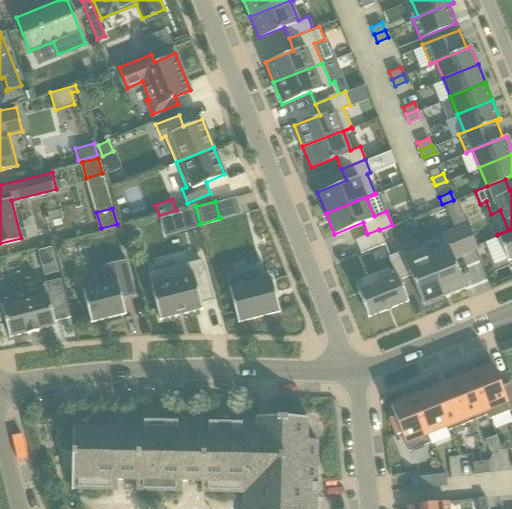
[(467,223),(454,228),(464,252),(477,247),(467,223)]
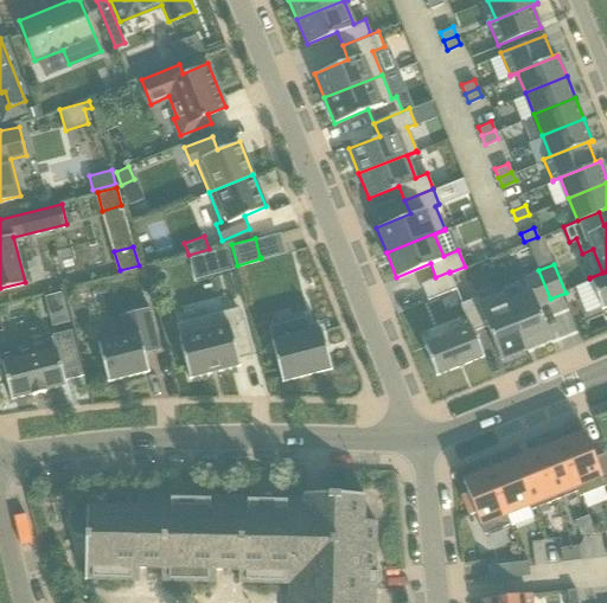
[(503,290),(502,290),(525,348),(550,339),(536,305),(550,299),(538,270),(523,277),(529,292),(508,301),(503,290)]
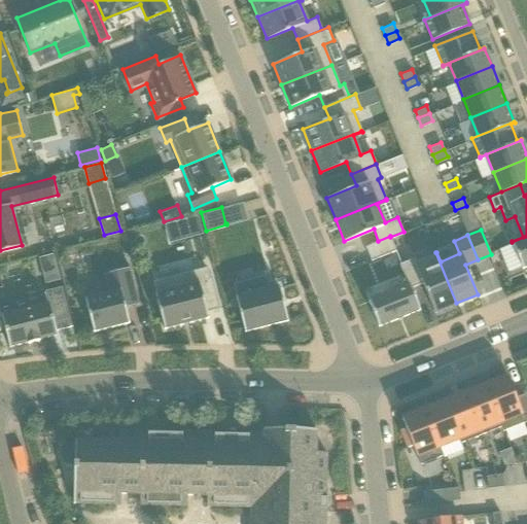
[(378,241),(365,246),(371,259),(395,250),(390,237),(390,236),(378,241)]
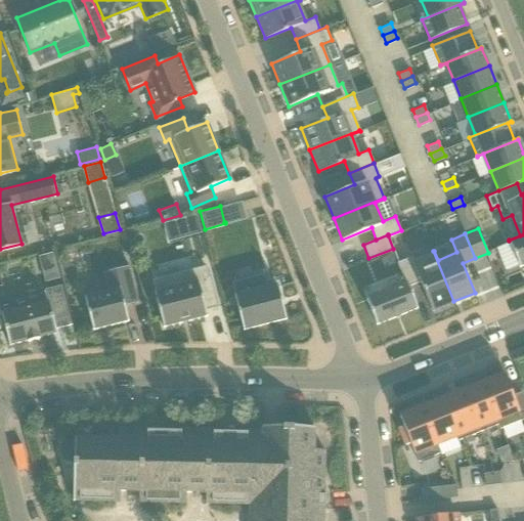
[(523,234),(509,241),(519,266),(523,263),(523,234)]
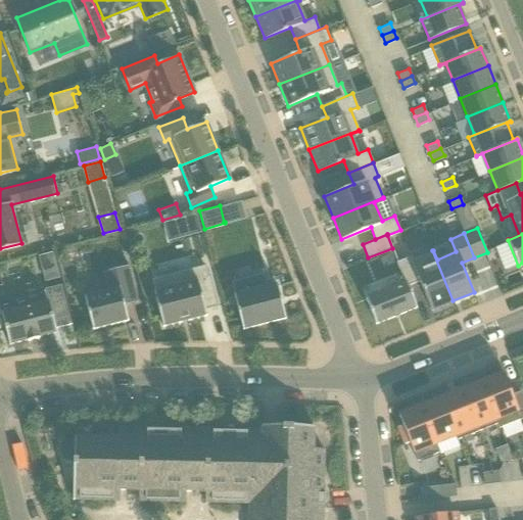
[(411,254),(397,261),(406,281),(408,285),(419,280),(431,310),(453,300),(432,250),(413,258),(411,254)]
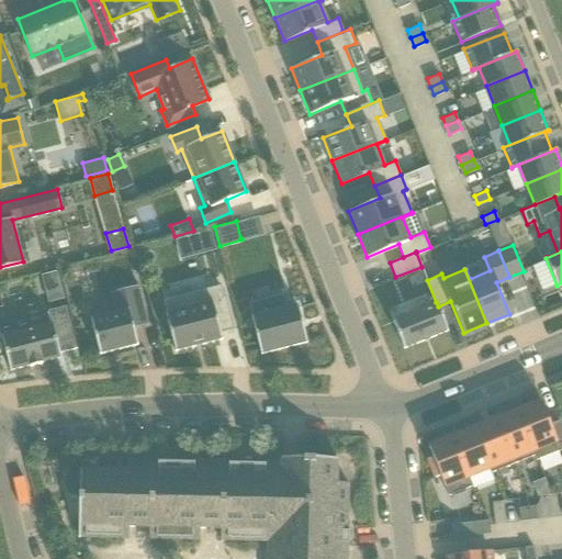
[(90,317),(99,353),(137,343),(133,326),(148,322),(138,283),(123,288),(127,308),(90,317)]
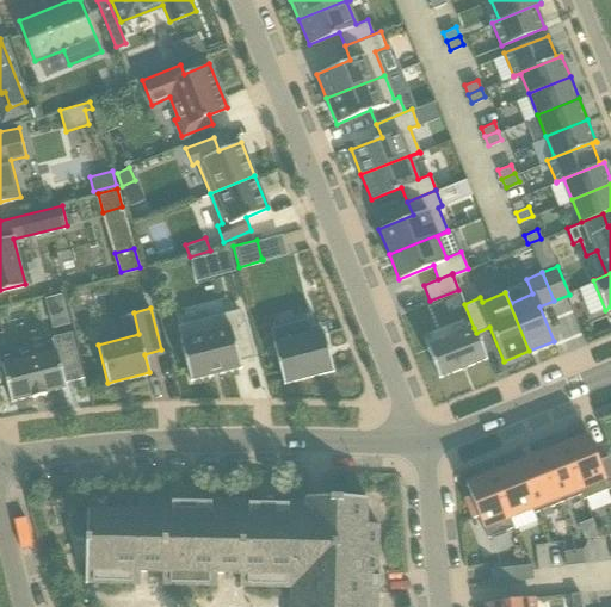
[(178,324),(181,338),(179,339),(190,379),(241,366),(239,359),(254,355),(245,321),(242,322),(240,309),(178,324)]
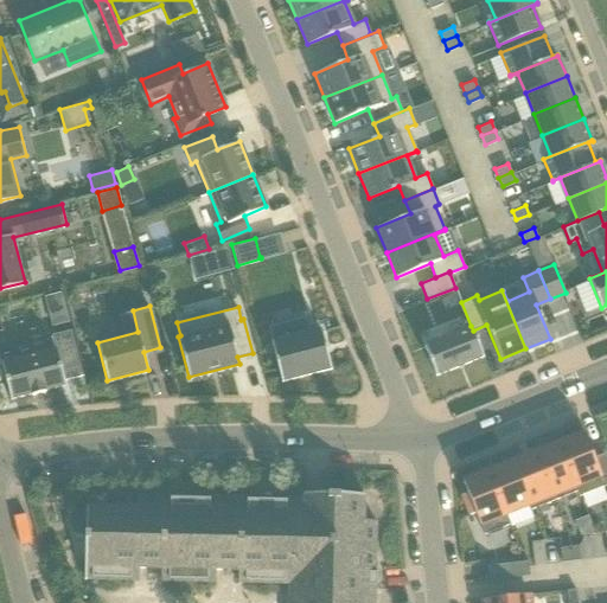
[(327,353),(325,341),(324,341),(320,327),(319,327),(319,328),(310,331),(305,315),(304,315),(305,320),(273,328),(275,339),(273,340),(273,339),(272,340),(272,342),(275,354),(282,382),(283,380),(330,369),(331,369),(327,353)]
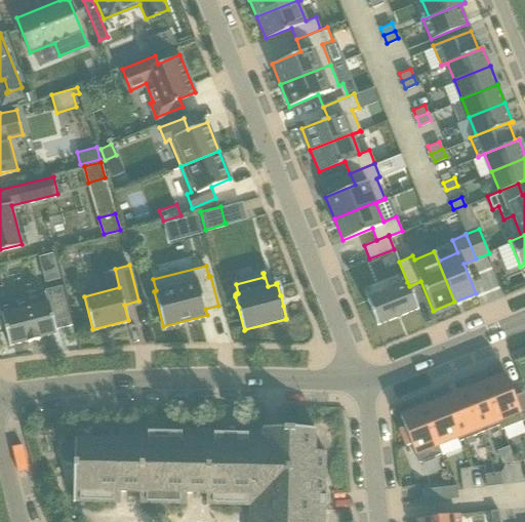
[(407,282),(366,298),(376,324),(417,308),(409,286),(407,282)]
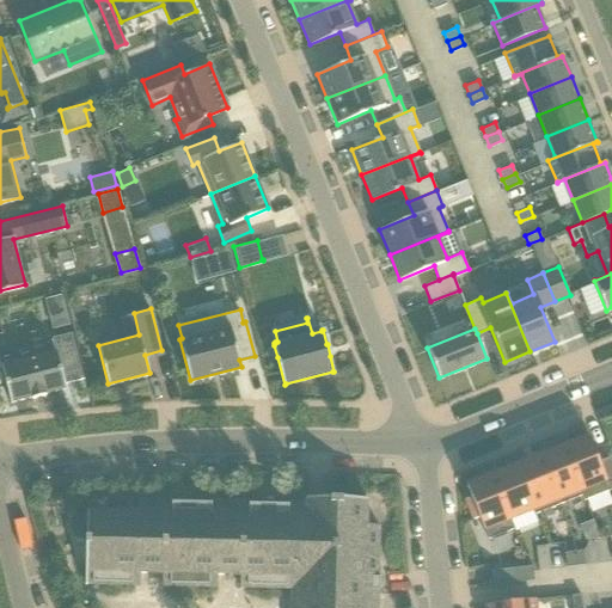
[(55,350),(1,363),(11,400),(32,395),(32,397),(46,393),(46,392),(66,386),(65,381),(84,376),(72,331),(51,336),(55,350)]
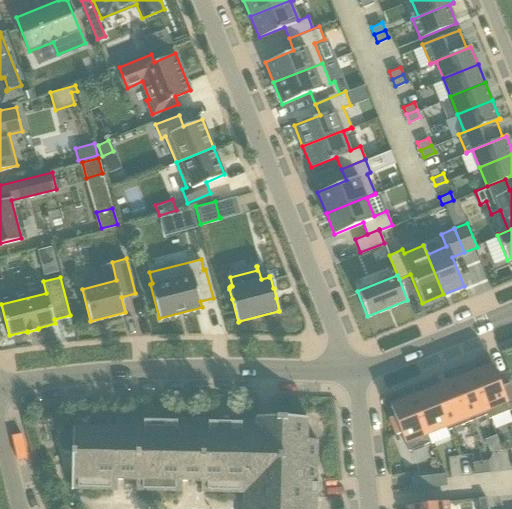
[(501,385),(492,364),(471,372),(489,417),(510,408),(508,402),(501,385)]
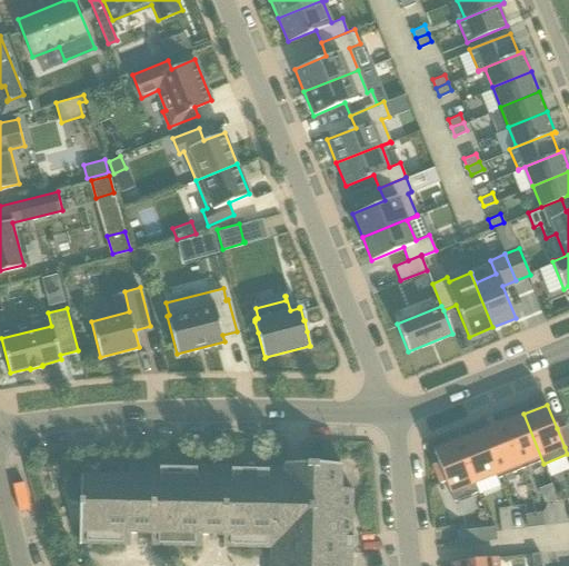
[(543,464),(523,414),(501,423),(519,467),(540,458),(542,464),(543,464)]
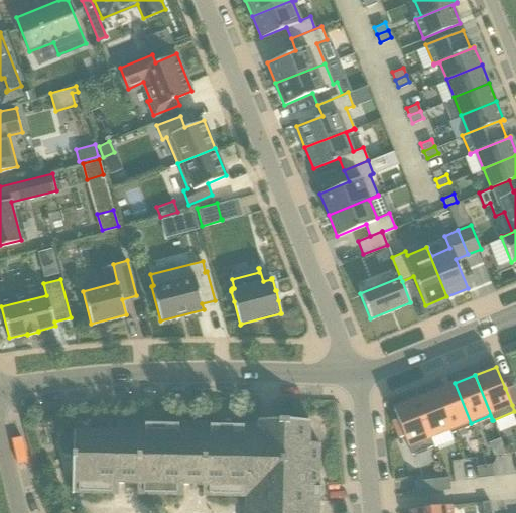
[(471,423),(455,383),(434,391),(450,431),(471,423)]
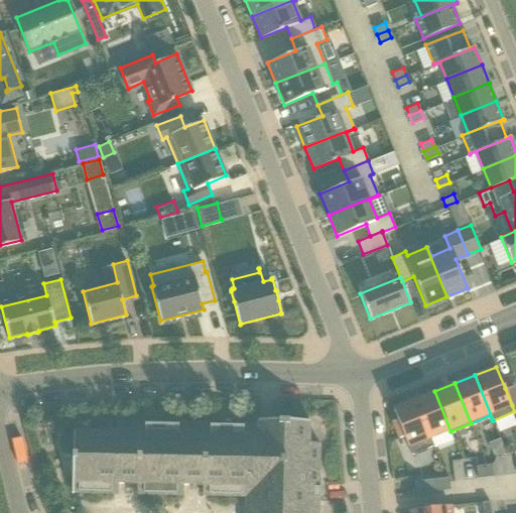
[(515,384),(505,388),(512,405),(515,403),(515,384)]
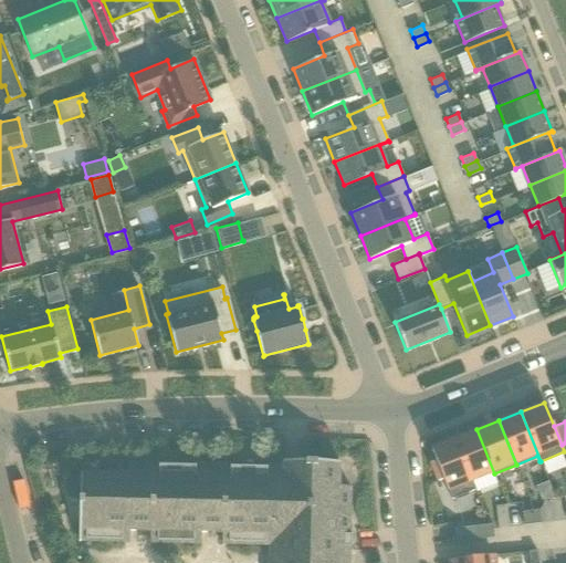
[(494,473),(477,429),(454,438),(474,488),(475,487),(471,477),(492,469),(493,473),(494,473)]
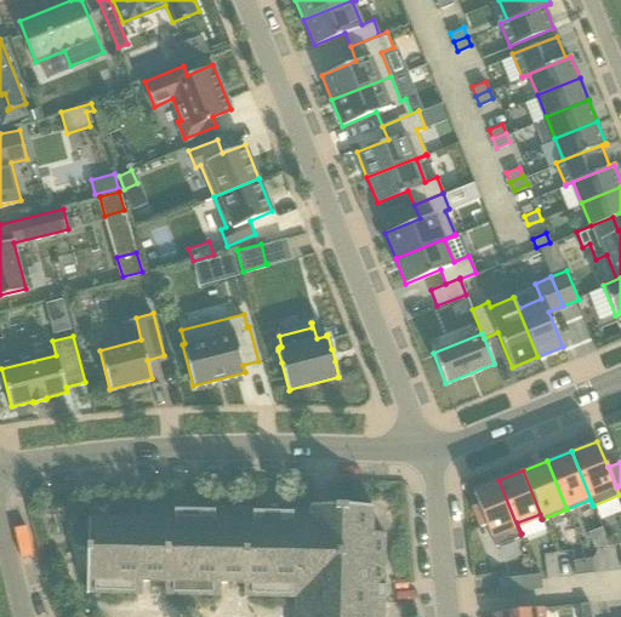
[(520,535),(499,480),(473,490),(478,502),(472,504),(479,524),(486,521),(495,544),(520,535)]
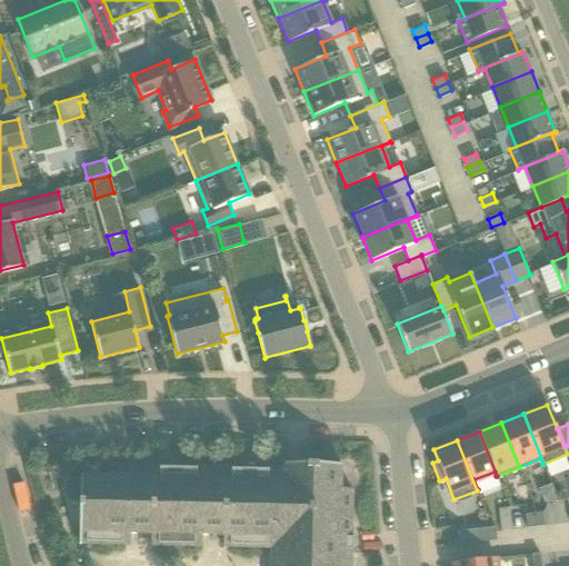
[(341,487),(341,463),(285,462),(285,466),(129,463),(129,475),(80,474),(79,542),(130,543),(130,532),(151,532),(151,544),(202,545),(202,533),(223,533),(223,545),(282,546),(282,558),(271,558),(270,565),(350,565),(351,547),(353,547),(353,546),(351,546),(351,537),(353,537),(353,535),(351,535),(352,487),(341,487)]
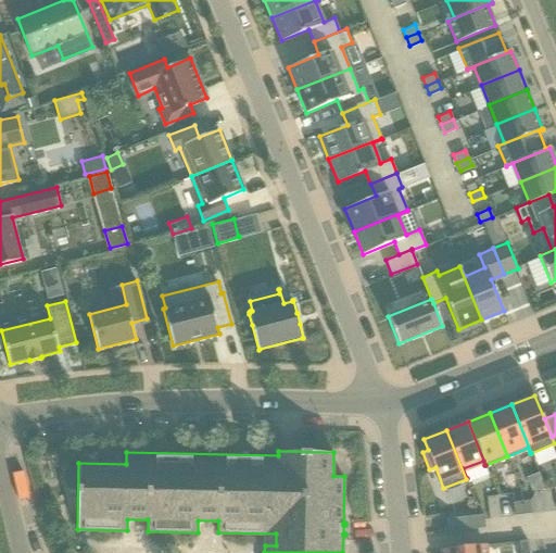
[(534,512),(532,498),(523,499),(526,513),(534,512)]
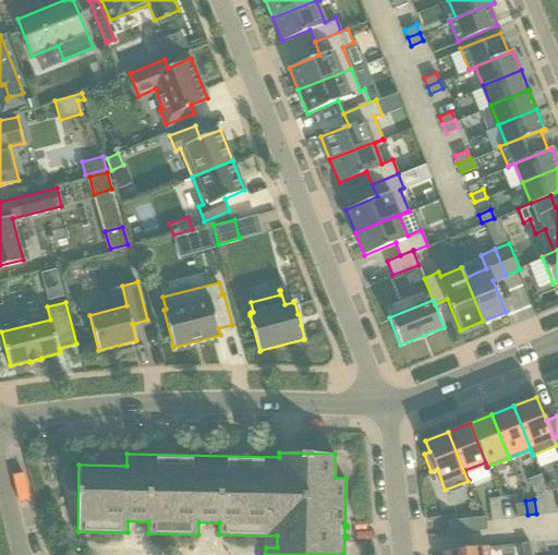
[(525,515),(523,502),(514,503),(516,516),(525,515)]
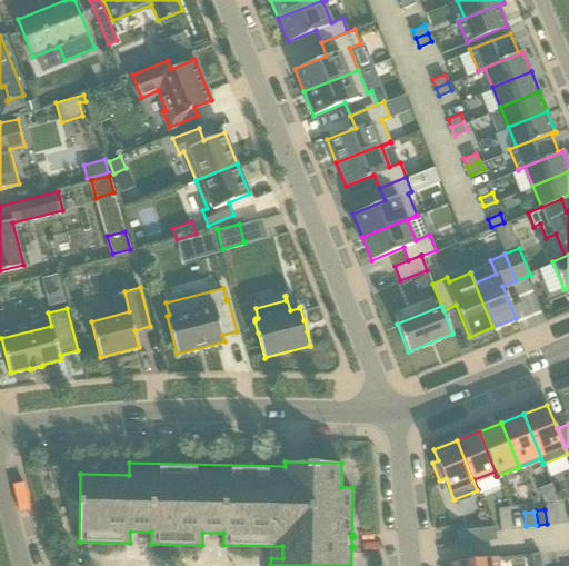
[(495,525),(486,526),(488,539),(497,538),(495,525)]
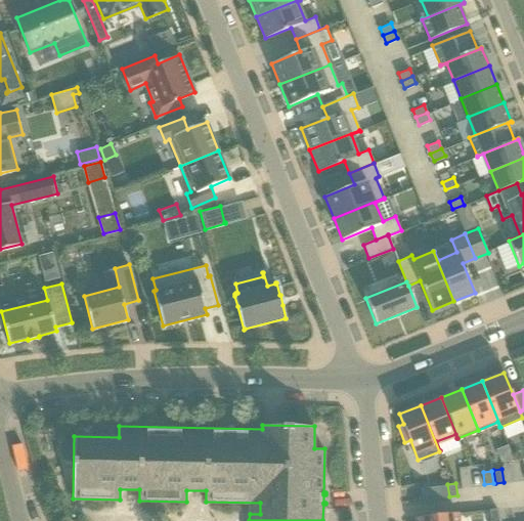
[(447,484),(439,485),(440,497),(449,496),(447,484)]
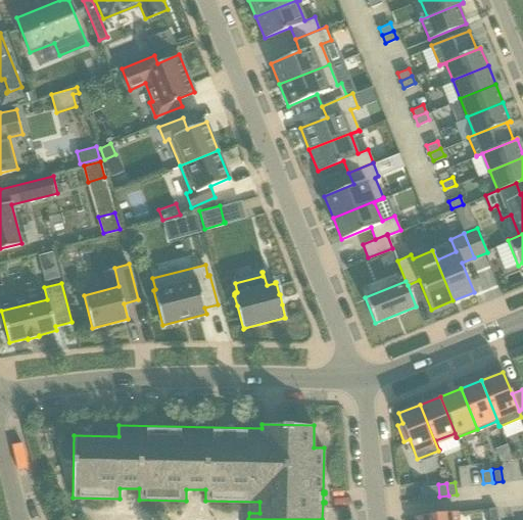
[(457,519),(457,511),(415,516),(415,519),(457,519)]
